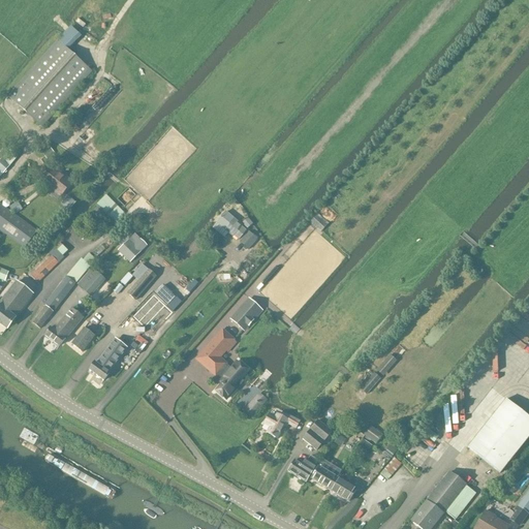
[(57,41),(7,97),(41,127),(91,72),(57,41)]
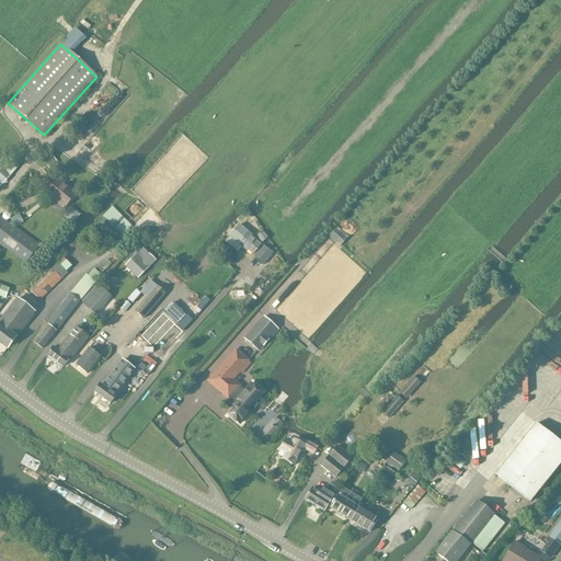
[(0,187),(18,167),(10,159),(0,170),(0,187)]
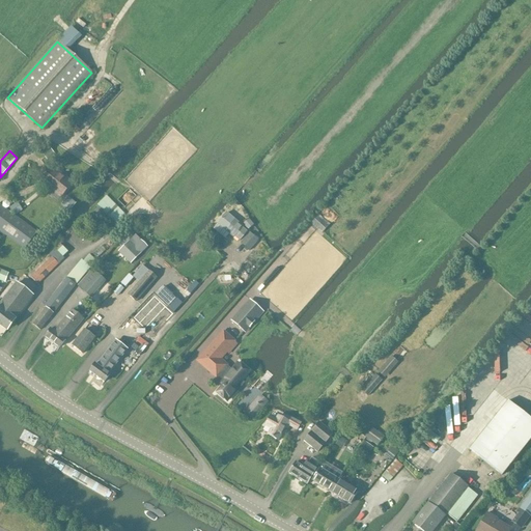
[(46,178),(52,184),(49,187),(60,197),(71,185),(66,180),(66,179),(54,169),(46,178)]
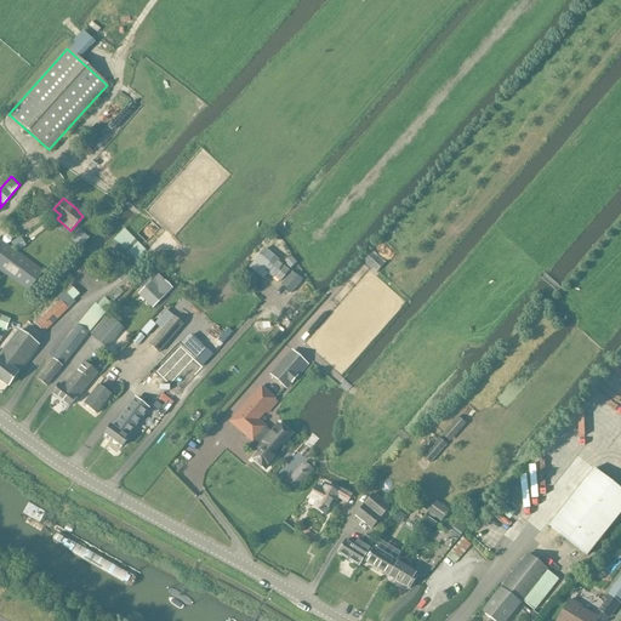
[(89,238),(79,229),(70,240),(80,248),(89,238)]
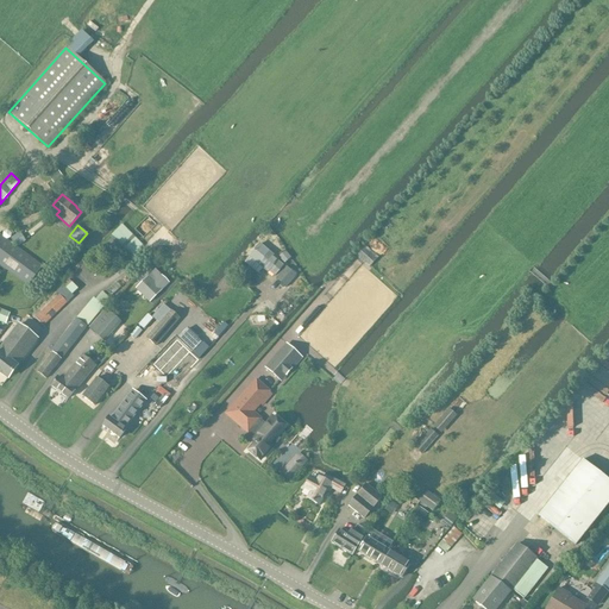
[(143,246),(121,225),(111,237),(112,238),(104,246),(124,265),(143,246)]
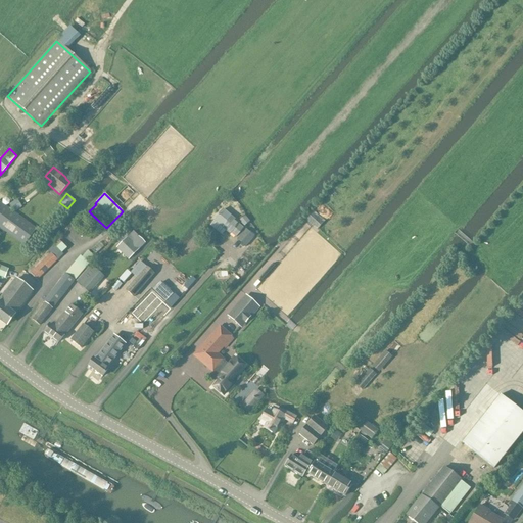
[(0,228),(24,245),(36,229),(0,202),(0,228)]
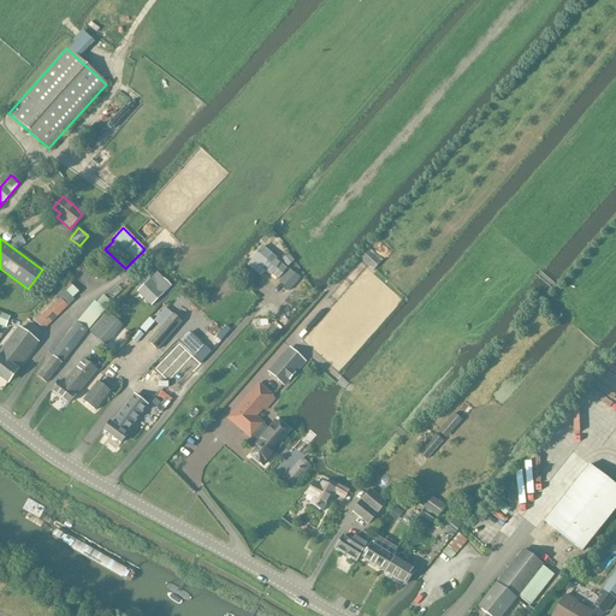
[(278,279),(286,270),(280,264),(282,262),(262,247),(252,260),(271,276),(272,274),(278,279)]
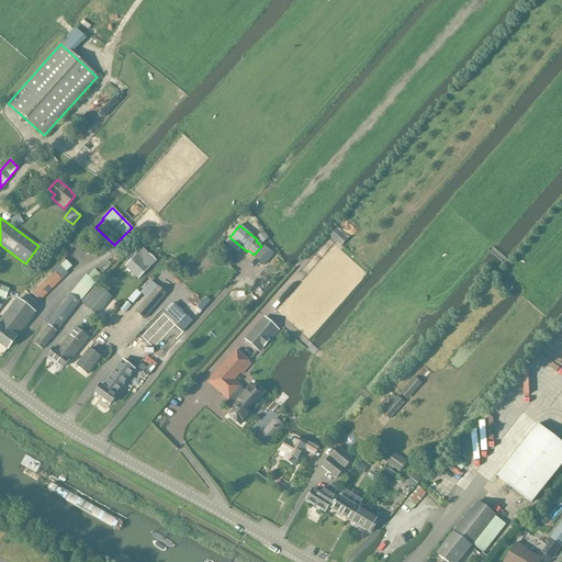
[(335,226),(328,234),(341,246),(348,237),(335,226)]
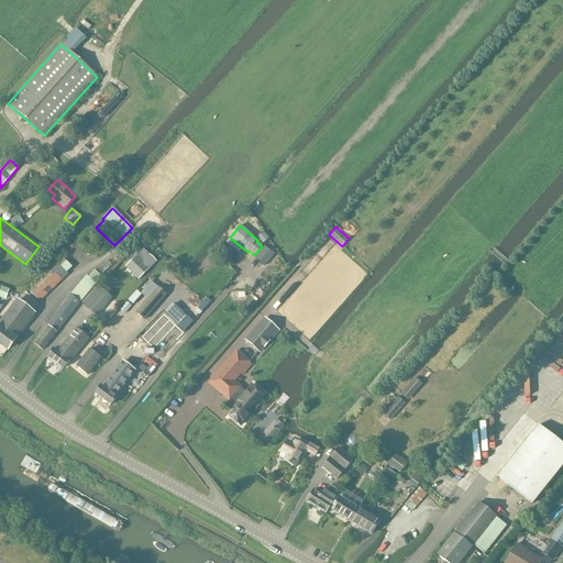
[(268,239),(264,234),(263,233),(262,234),(261,232),(257,235),(258,236),(257,238),(263,244),(268,239)]
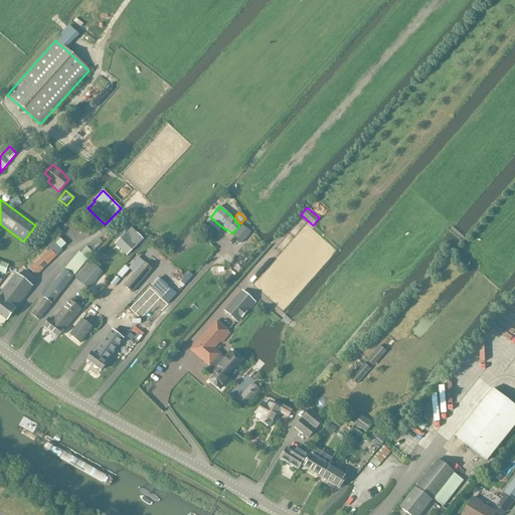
[(241,243),(250,233),(241,226),(233,235),(241,243)]
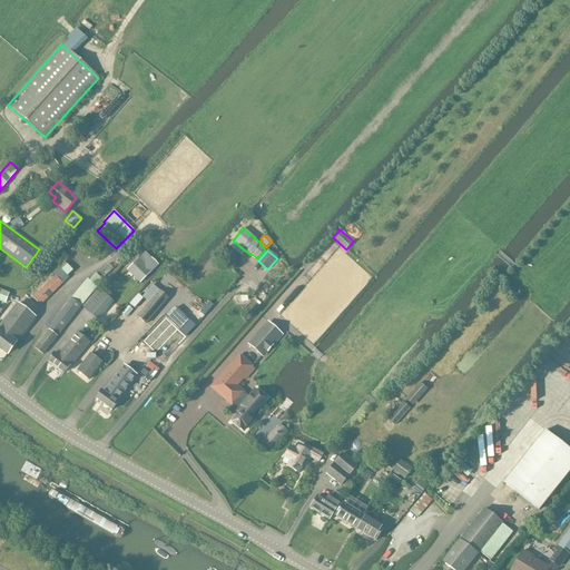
[(140,283),(157,265),(145,253),(127,271),(140,283)]
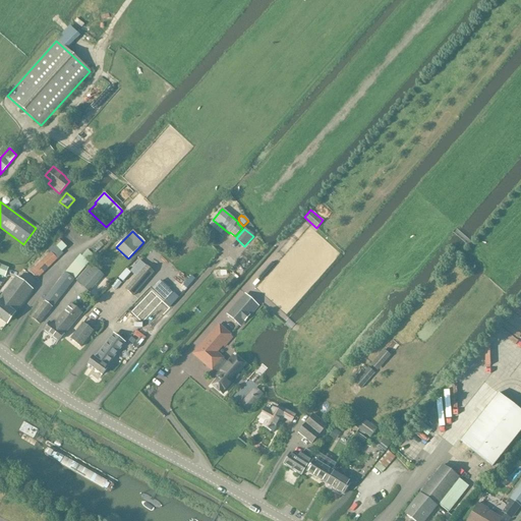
[(59,239),(54,244),(61,252),(66,247),(59,239)]
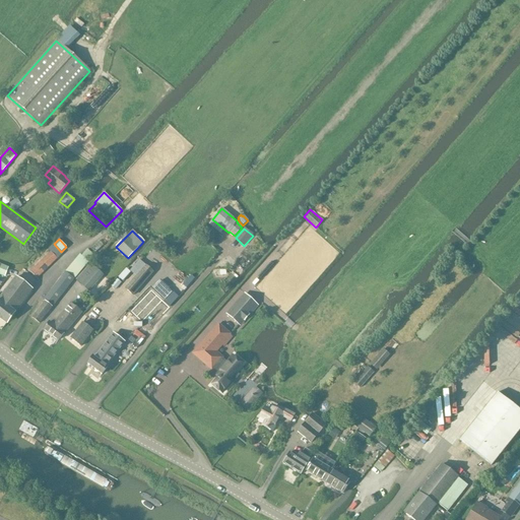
[(31,318),(38,323),(39,324),(64,291),(94,256),(87,250),(81,256),(79,255),(65,272),(65,271),(55,284),(42,301),(44,303),(31,318)]
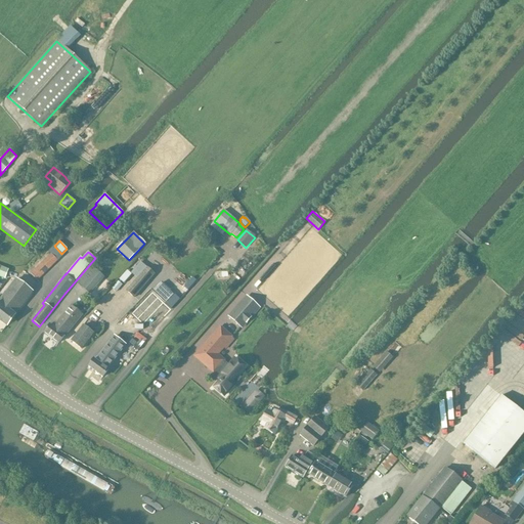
[(50,255),(30,274),(36,281),(57,261),(51,254),(50,255)]
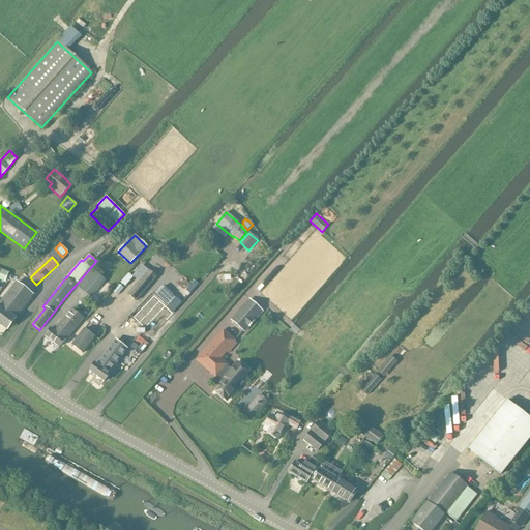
[(91,268),(77,286),(90,298),(106,281),(91,268)]
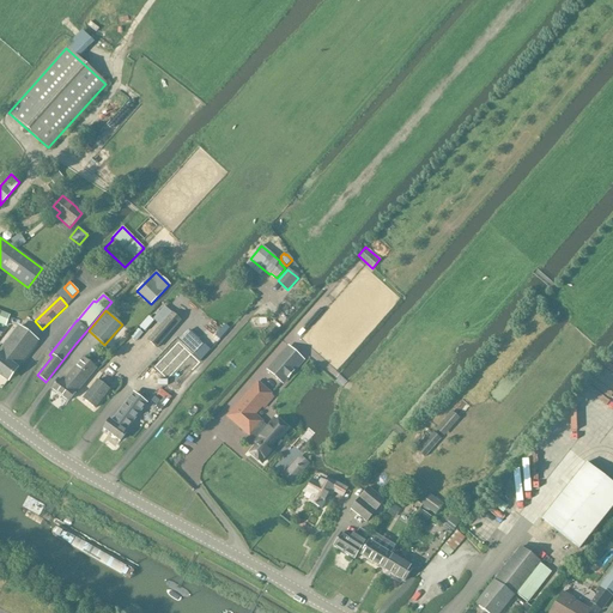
[(157,350),(181,321),(171,313),(147,341),(157,350)]
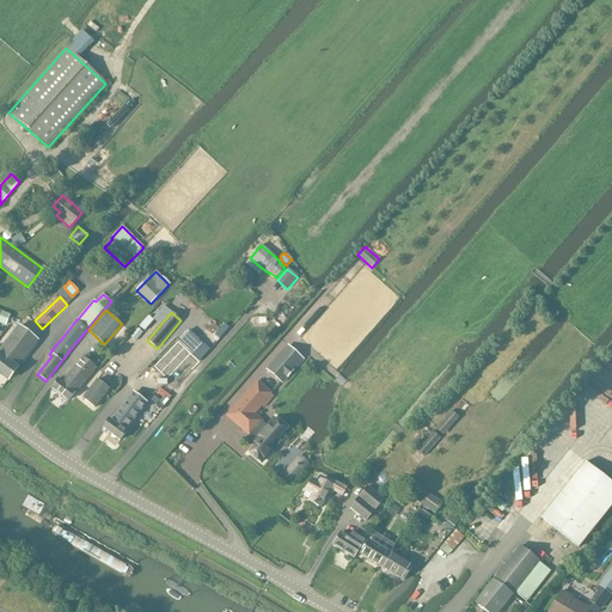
[(148,317),(139,326),(144,331),(153,320),(148,317)]
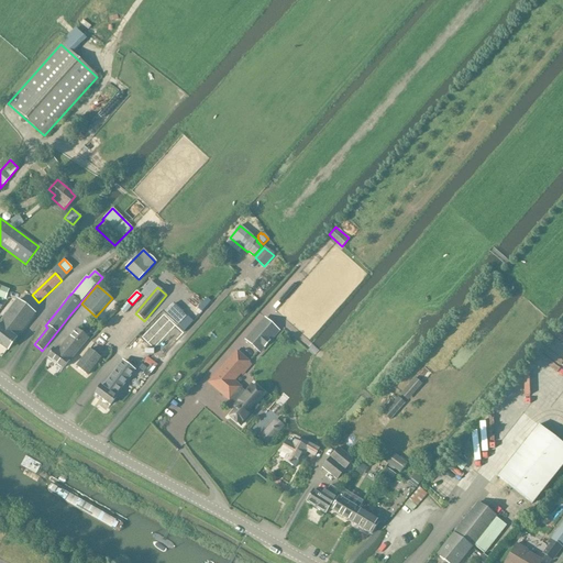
[(0,344),(7,350),(15,339),(14,339),(34,313),(17,301),(6,316),(3,319),(1,322),(0,321),(0,344)]
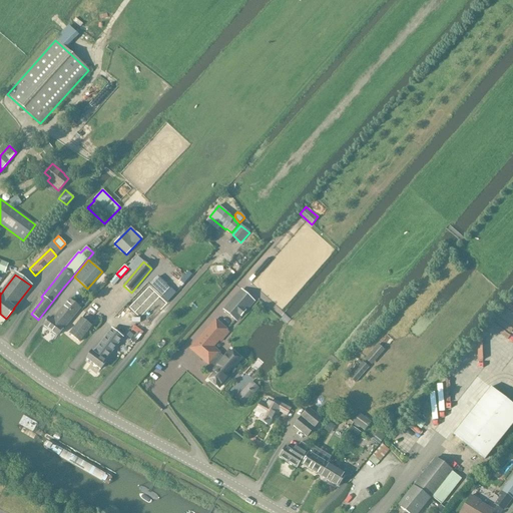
[(115,276),(109,283),(113,287),(119,280),(115,276)]
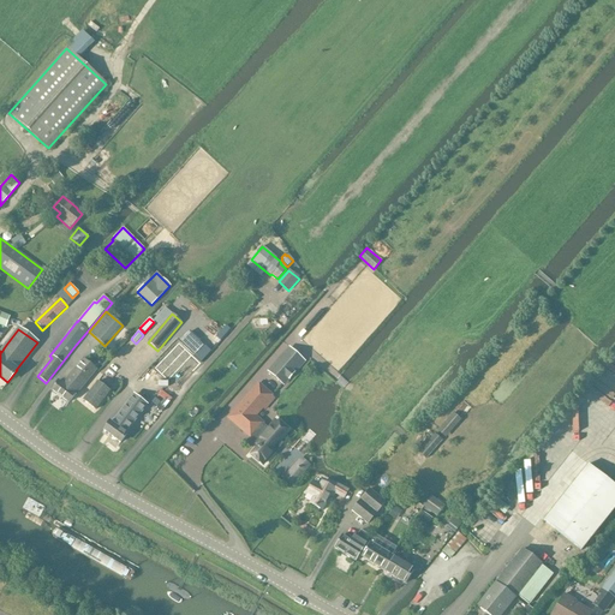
[(171,380),(192,357),(190,353),(191,352),(195,356),(203,346),(189,332),(179,341),(183,345),(181,346),(178,342),(163,358),(161,356),(154,363),(160,369),(153,376),(165,387),(168,384),(167,383),(171,380)]
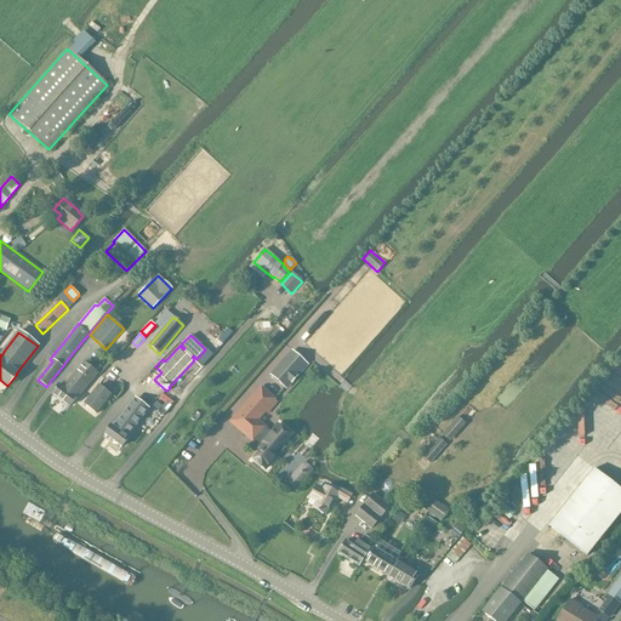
[(285,388),(307,364),(294,352),(272,376),(285,388)]
